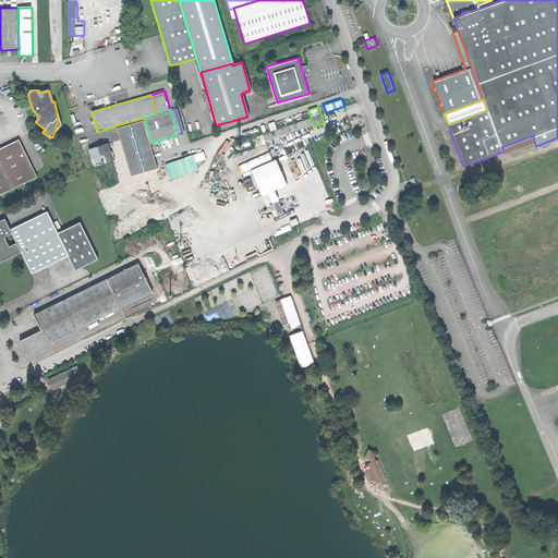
[(144,118),(117,125),(132,176),(159,168),(152,143),(144,118)]
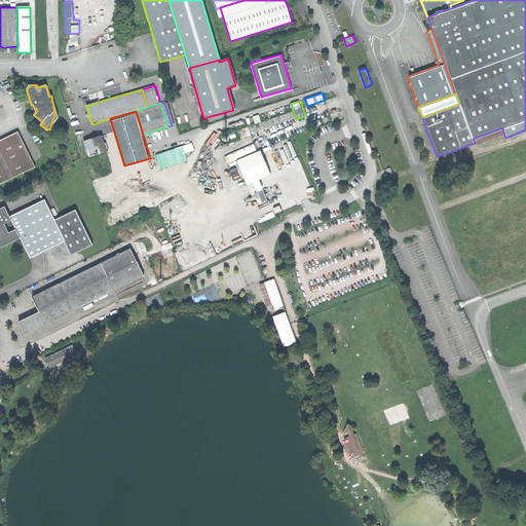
[(475,143),(503,132),(502,127),(473,139),(475,143)]
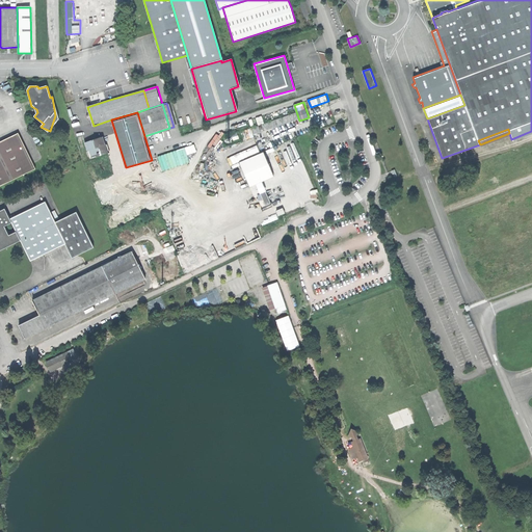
[(0,182),(34,165),(18,132),(0,140),(0,182)]
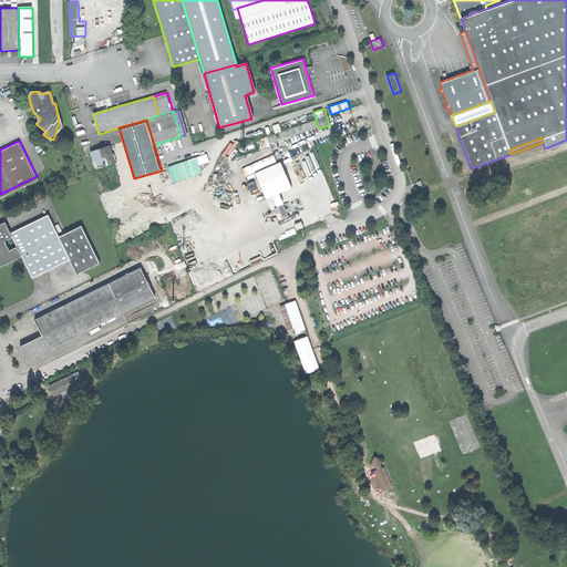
[(227,158),(237,145),(233,142),(223,155),(227,158)]
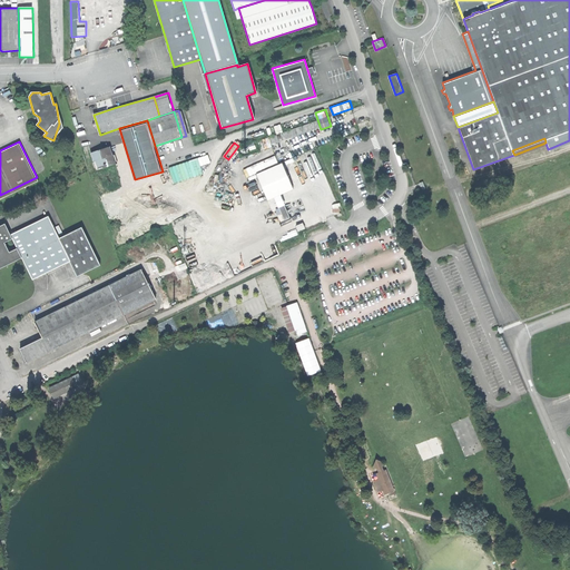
[(98,150),(90,153),(92,161),(96,161),(97,167),(107,165),(107,167),(116,165),(110,147),(98,150)]
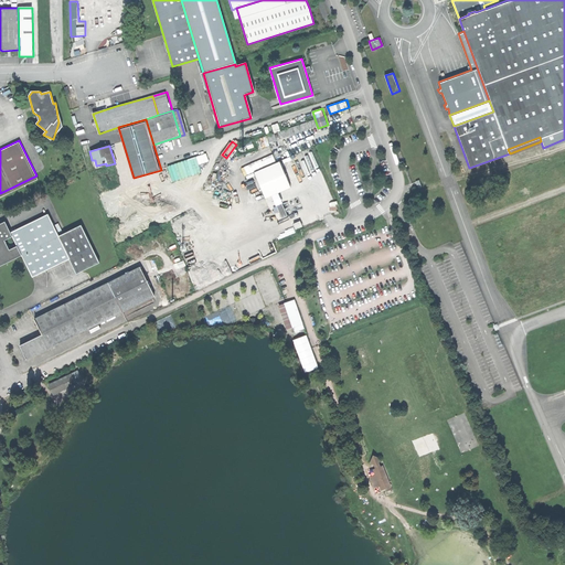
[(235,168),(243,160),(237,156),(231,163),(235,168)]
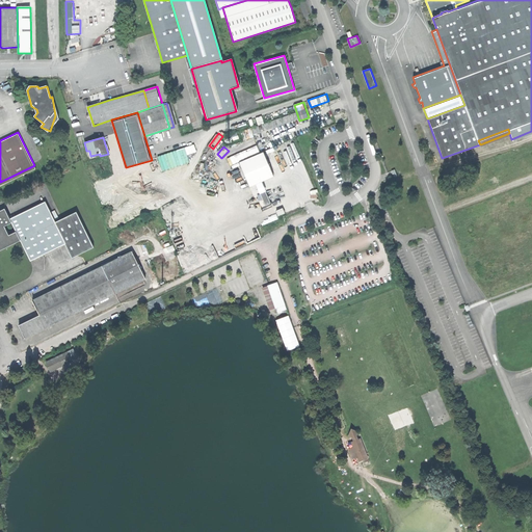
[(240,163),(250,186),(274,176),(264,153),(240,163)]
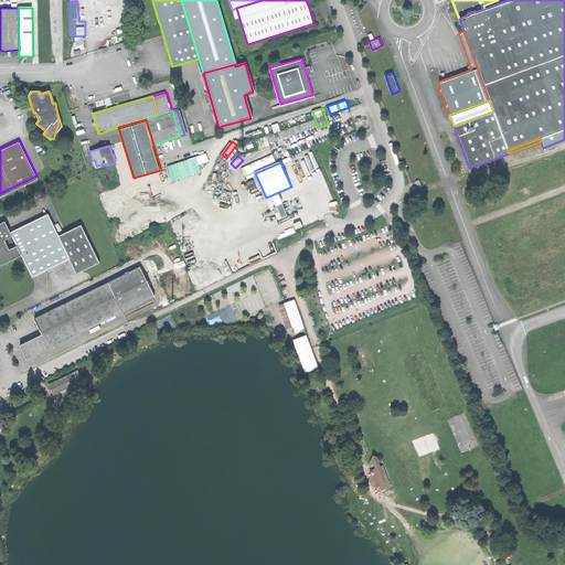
[(276,204),(281,217),(287,215),(281,202),(276,204)]
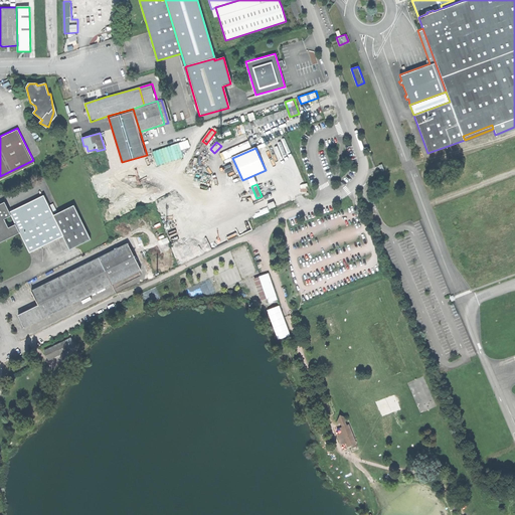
[(43,195),(9,212),(19,232),(29,252),(63,235),(53,216),(43,195)]
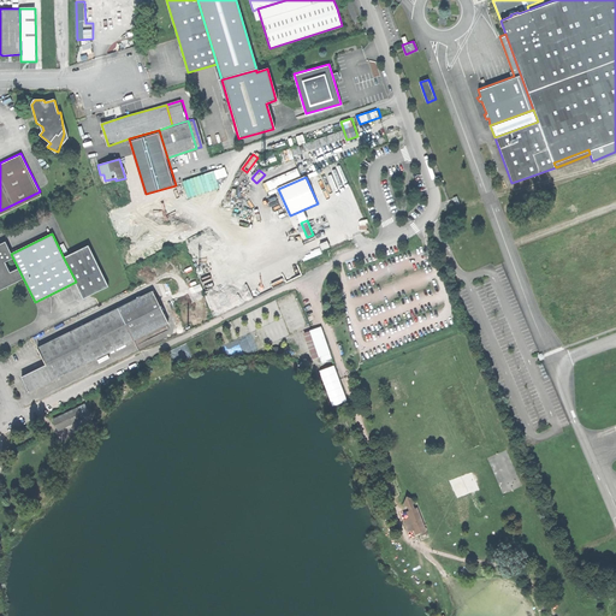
[(5,241),(0,243),(0,289),(23,278),(11,254),(5,241)]
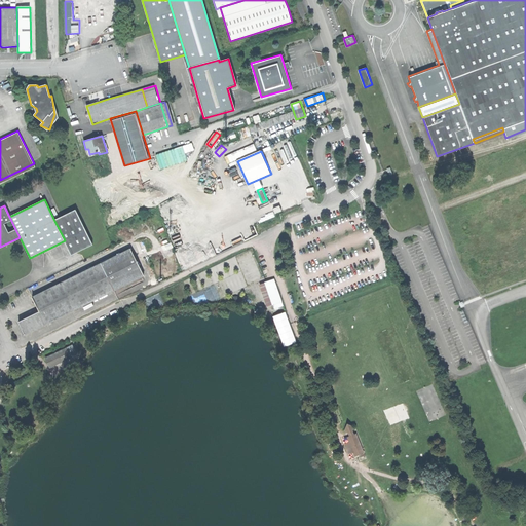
[(75,210),(54,221),(65,240),(71,255),(92,245),(75,210)]
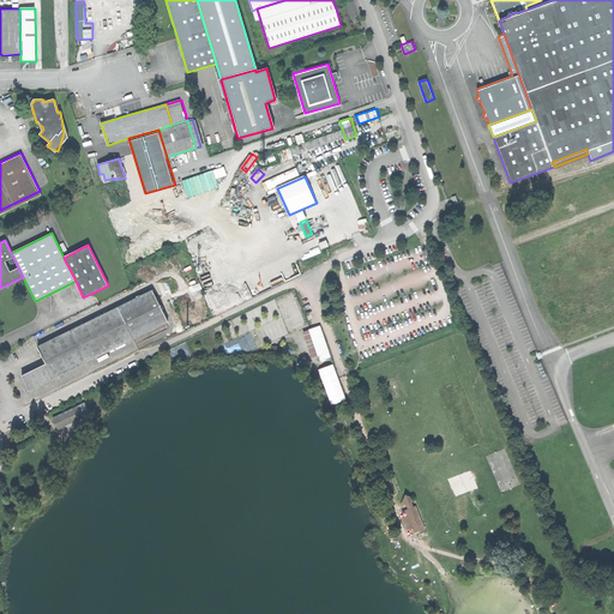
[(152,290),(118,307),(133,338),(168,321),(152,290)]
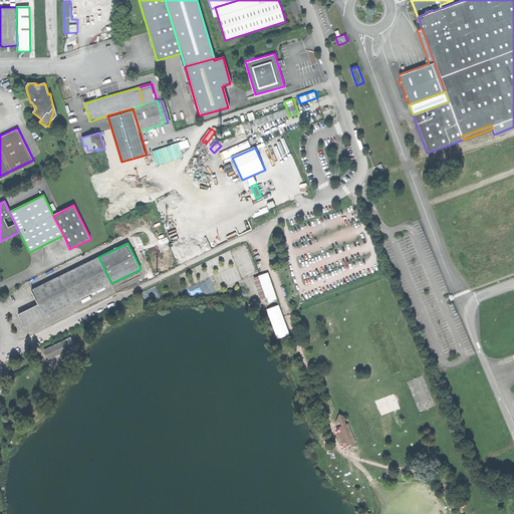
[(180,263),(206,252),(203,245),(177,256),(180,263)]
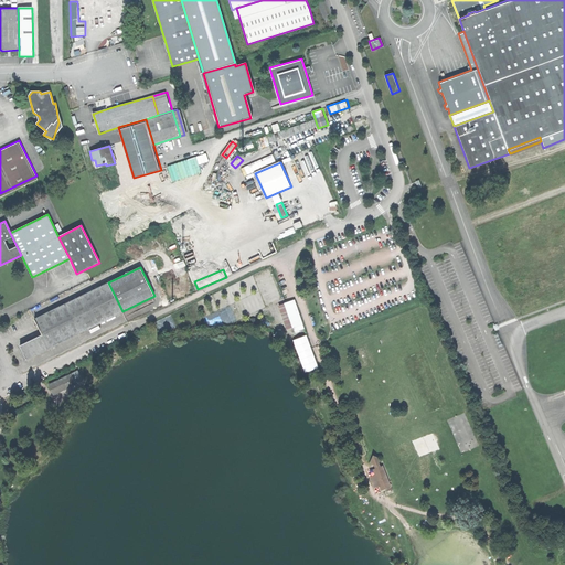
[(41,334),(48,348),(123,311),(108,283),(33,319),(41,334)]
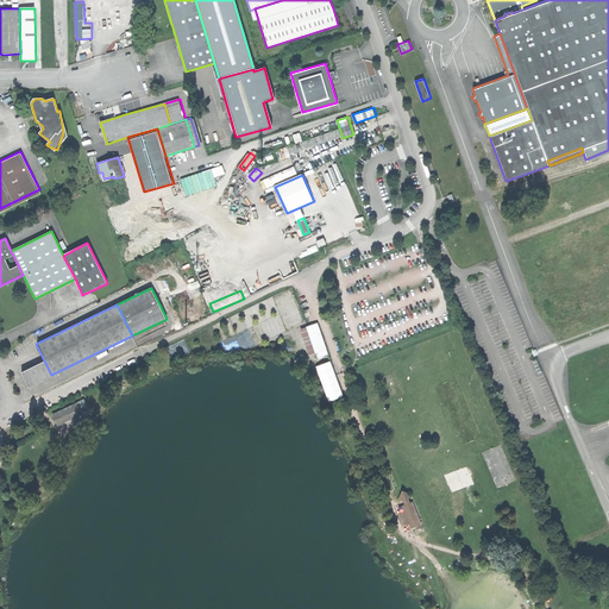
[(308,326),(316,352),(322,350),(326,349),(318,324),(308,326)]
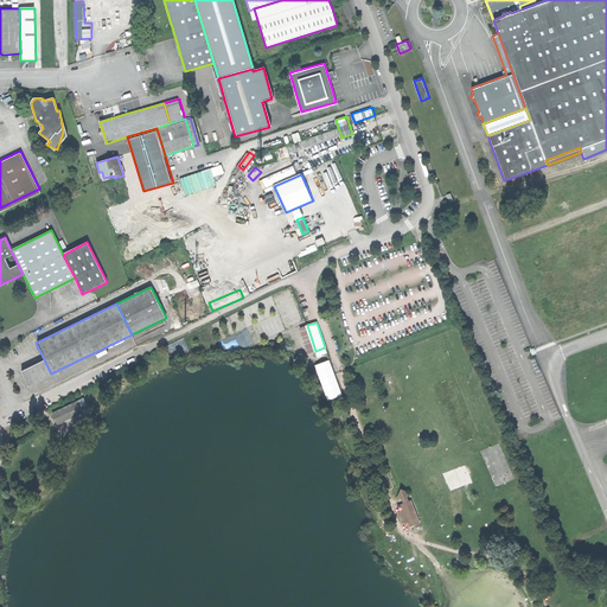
[(310,353),(315,351),(307,325),(300,327),(310,353)]
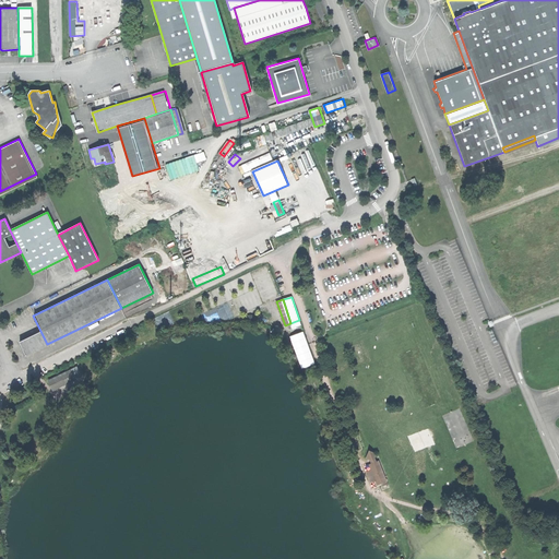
[(25,355),(47,344),(40,331),(20,342),(22,346),(25,355)]
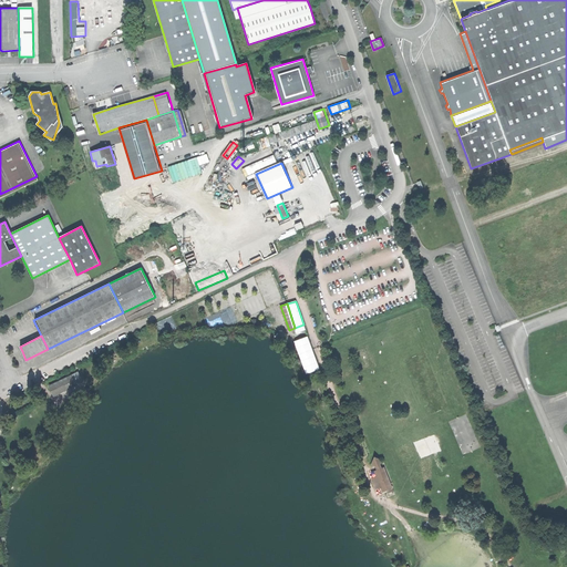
[(308,337),(296,341),(307,373),(320,368),(308,337)]
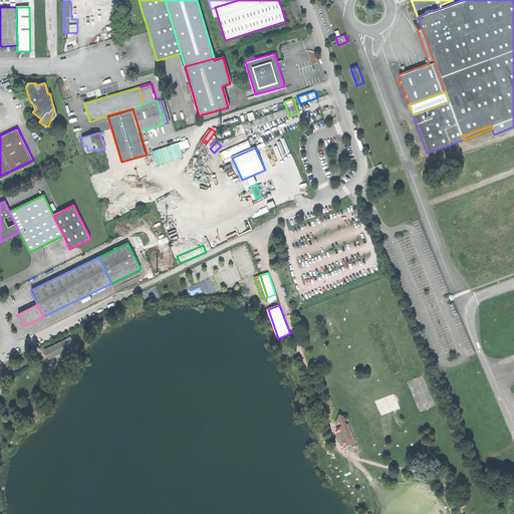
[(45,350),(49,359),(69,349),(65,340),(45,350)]
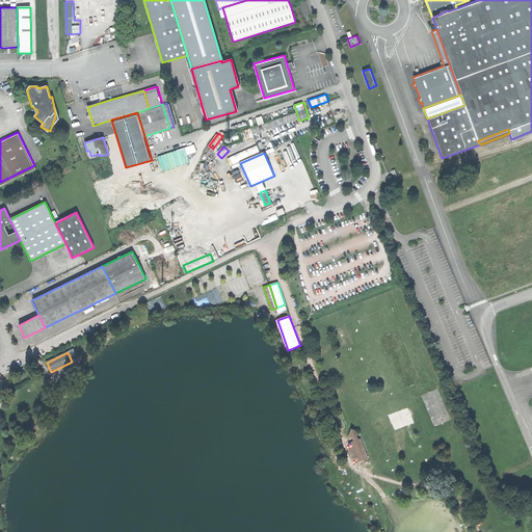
[(357,457),(360,461),(369,457),(363,440),(352,443),(354,448),(357,457)]
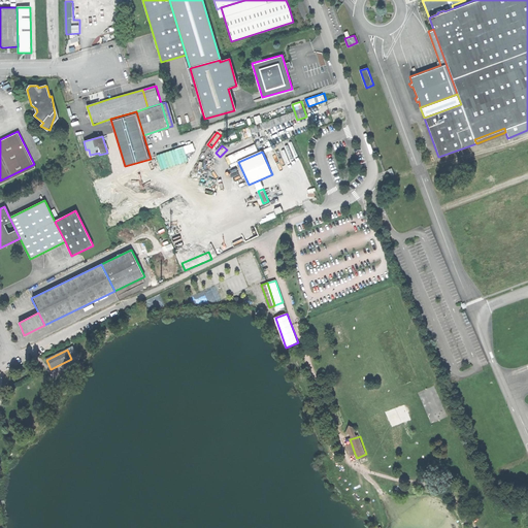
[(350,456),(355,454),(352,444),(347,447),(350,456)]
